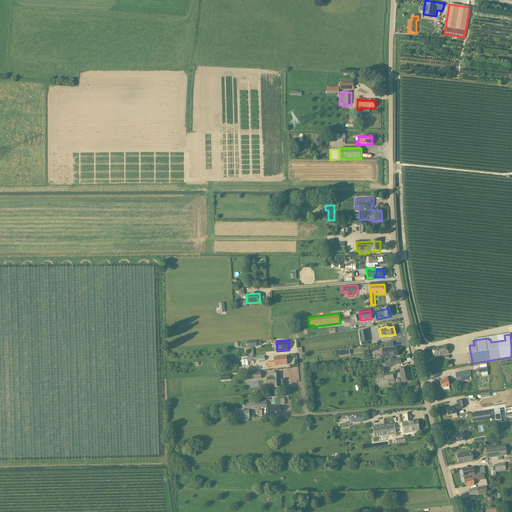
[(383,355),(383,356),(383,357),(398,355),(397,348),(393,348),(393,342),(386,343),(386,349),(383,349),(383,351),(382,351),(382,352),(382,353),(382,354),(383,355)]
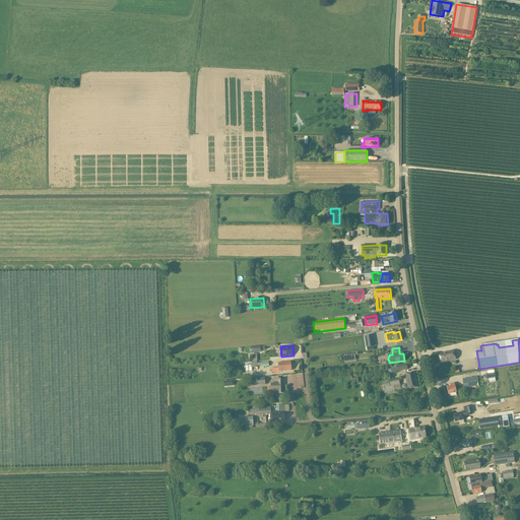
[(456,359),(454,350),(439,354),(441,363),(456,359)]
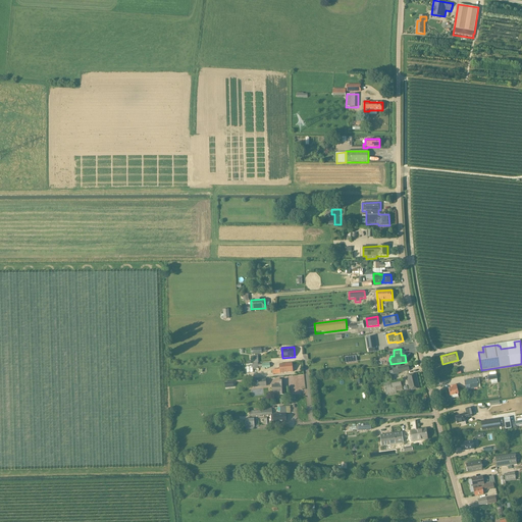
[(293,372),(292,363),(279,364),(280,369),(272,370),(272,374),(293,372)]
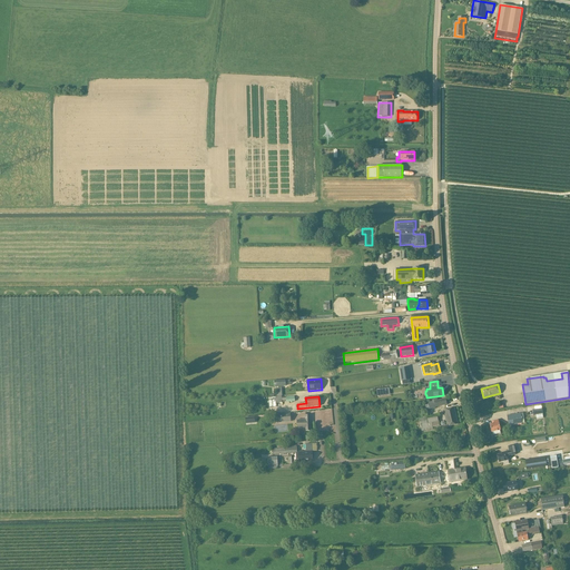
[(458,424),(454,409),(444,411),(448,426),(458,424)]
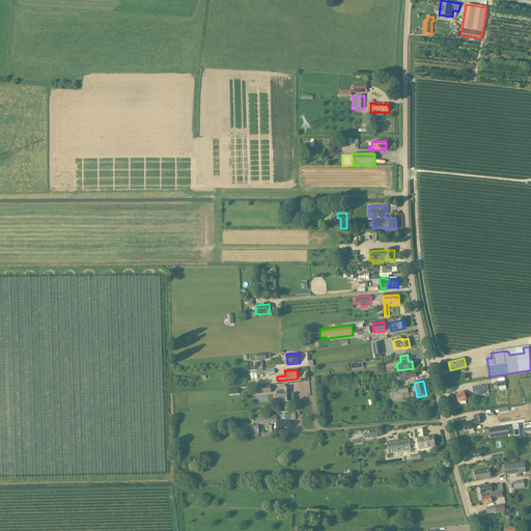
[(272,392),(271,385),(258,386),(259,393),(272,392)]
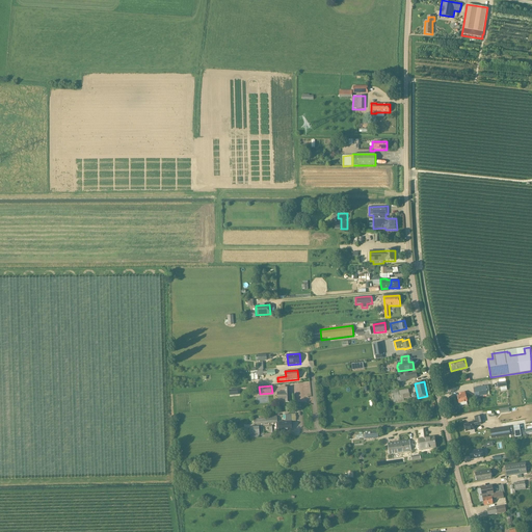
[(487,395),(487,393),(486,386),(473,388),(475,397),(487,395)]
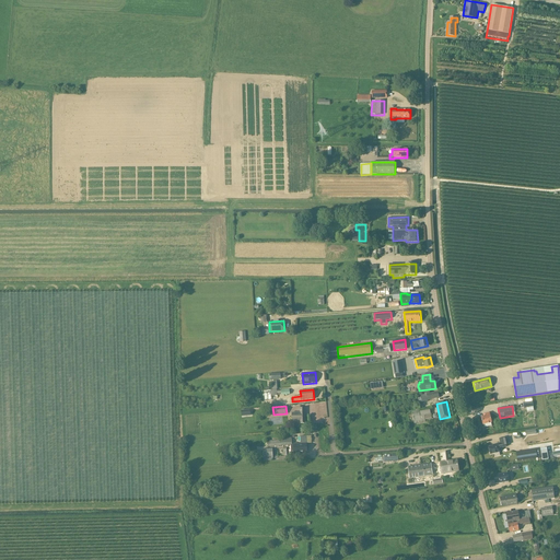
[(305,423),(305,408),(300,408),(300,412),(292,412),(292,421),(301,421),(301,423),(305,423)]
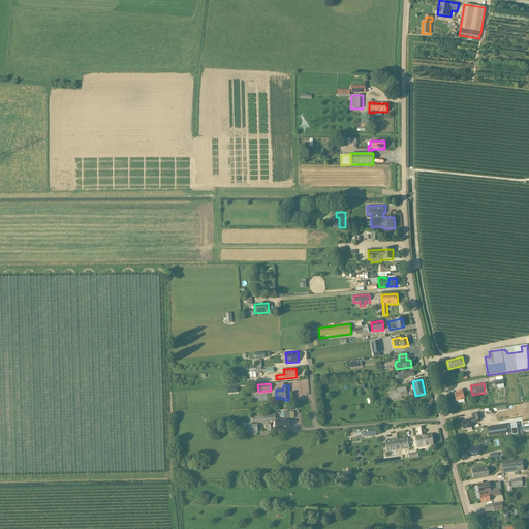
[(407,395),(407,391),(406,385),(396,387),(389,389),(391,401),(402,398),(402,397),(407,395)]
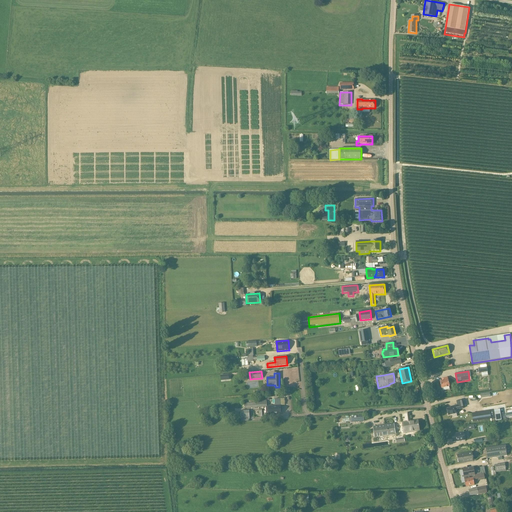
[(449,386),(447,377),(444,378),(445,380),(440,382),(442,388),(449,386)]
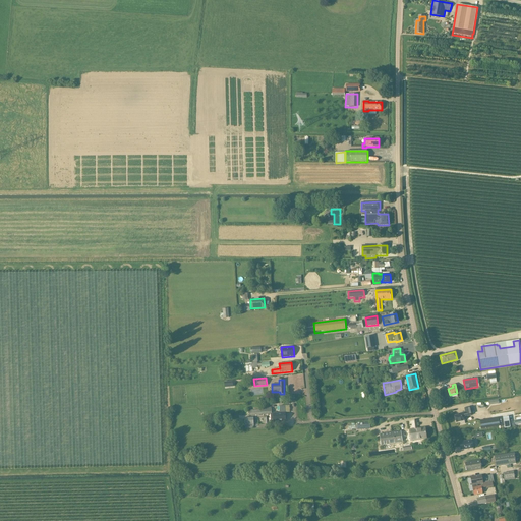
[(286,421),(285,413),(285,405),(280,406),(280,413),(273,413),(274,422),(286,421)]
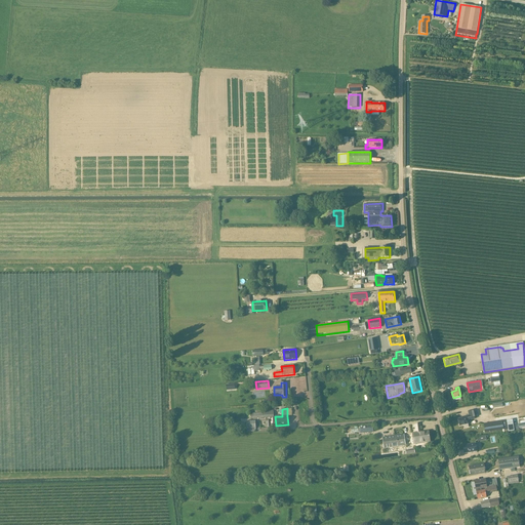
[(274,417),(274,410),(263,411),(263,412),(251,413),(251,418),(274,417)]
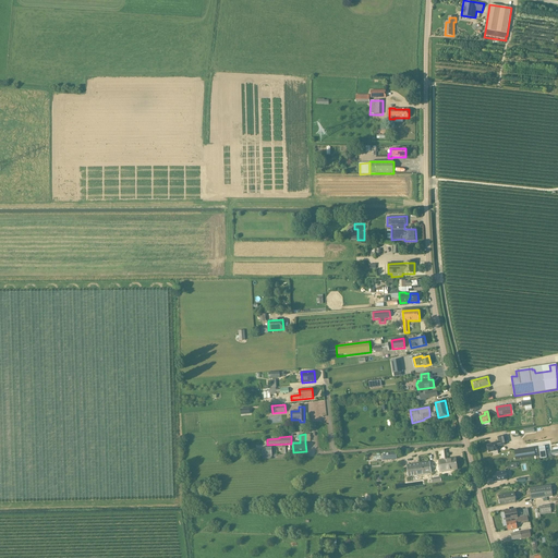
[(493,451),(494,455),(498,453),(497,450),(496,445),(499,445),(499,446),(505,445),(502,436),(497,437),(498,441),(492,444),(492,445),(487,446),(488,452),(493,451)]
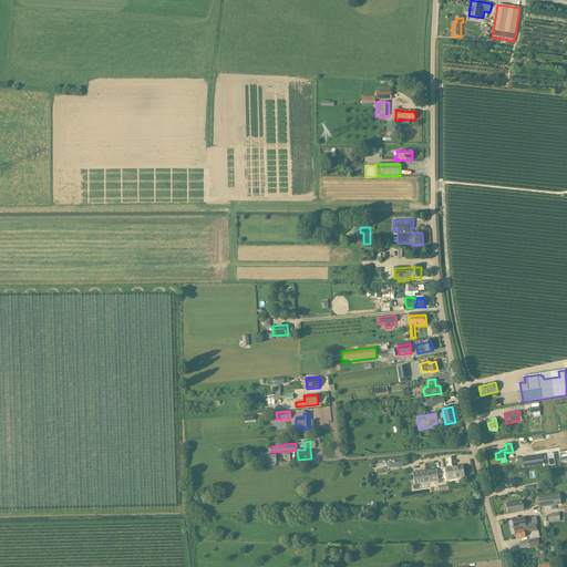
[(545,464),(543,454),(523,457),(524,467),(545,464)]
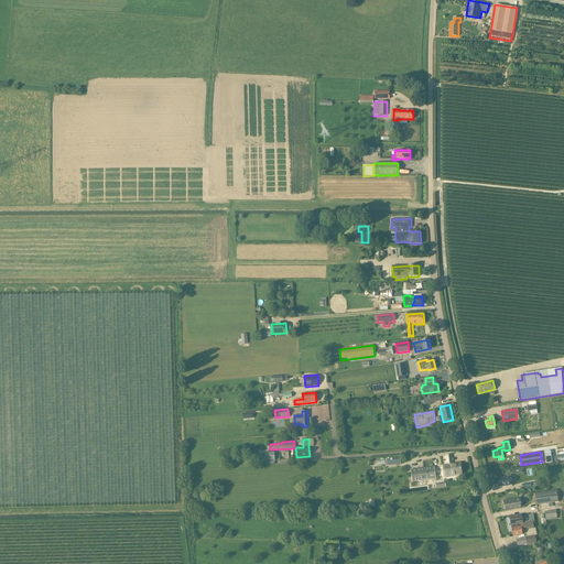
[(452,464),(451,455),(446,456),(447,465),(443,465),(445,477),(462,475),(461,463),(452,464)]
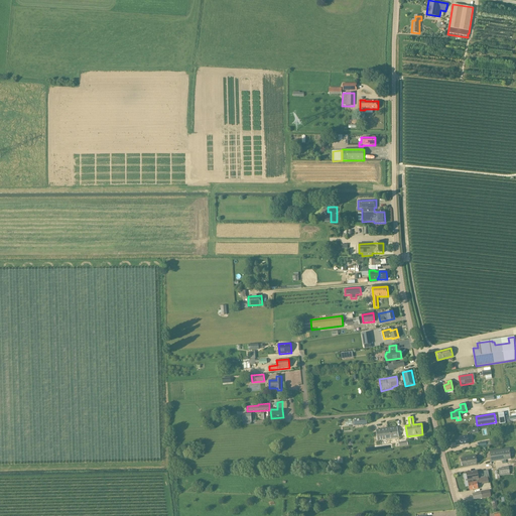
[(378,440),(398,437),(397,427),(376,430),(378,440)]
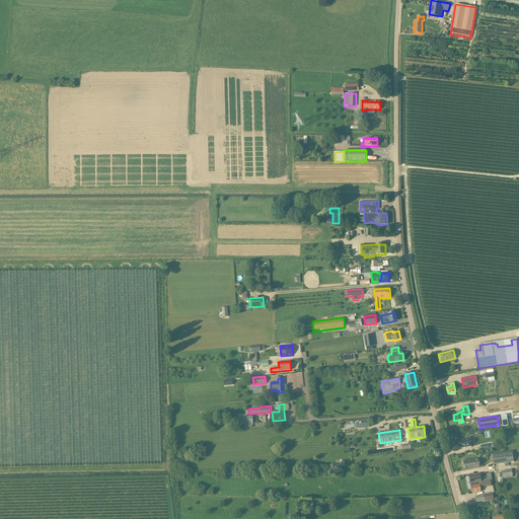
[(471,446),(471,444),(470,438),(458,440),(459,448),(471,446)]
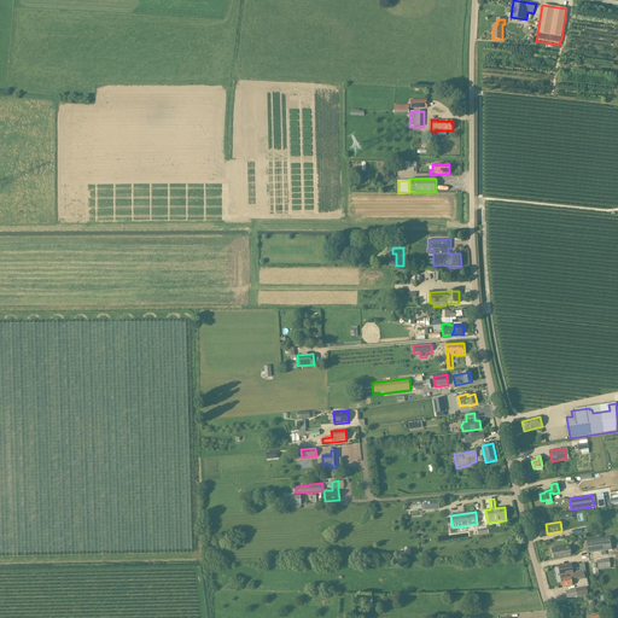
[(587,541),(588,553),(612,549),(611,537),(587,541)]
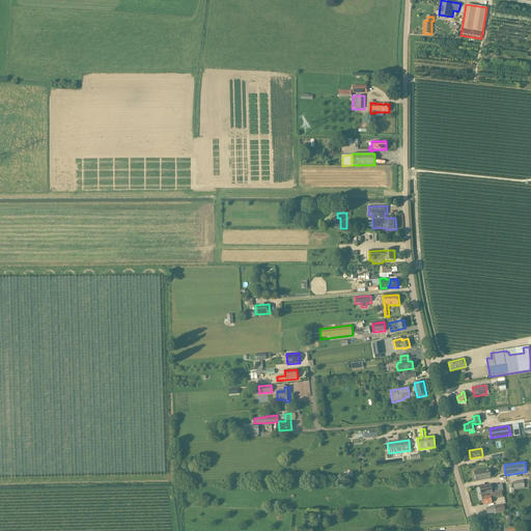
[(491,478),(490,469),(474,472),(476,480),(491,478)]
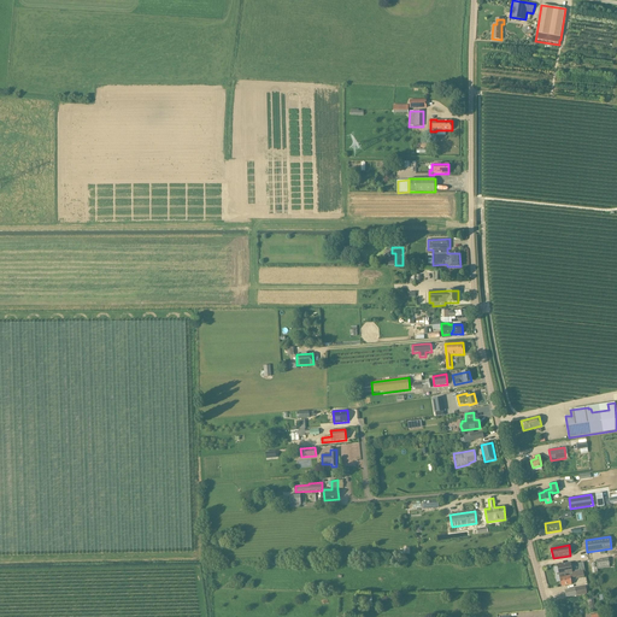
[(597,560),(598,569),(610,568),(609,558),(597,560)]
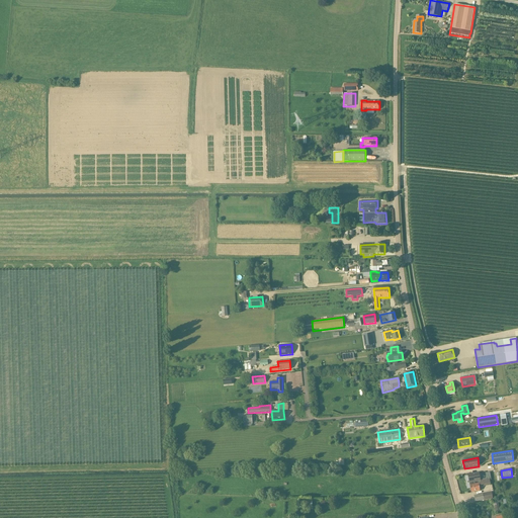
[(475,482),(479,481),(481,481),(479,472),(467,475),(469,483),(475,482)]
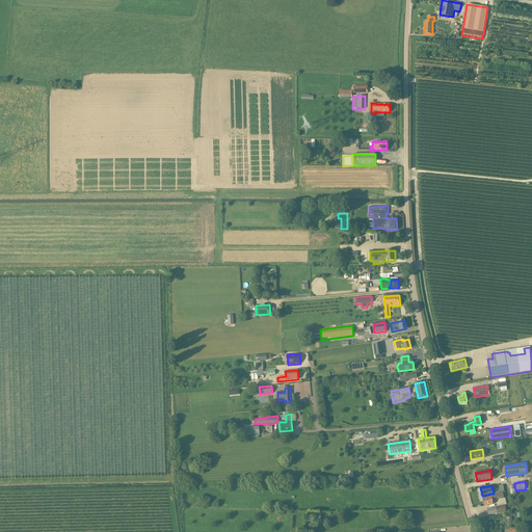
[(504,498),(502,493),(502,491),(500,493),(494,494),(491,494),(491,497),(488,497),(487,495),(482,496),(484,505),(493,504),(493,500),(504,498)]
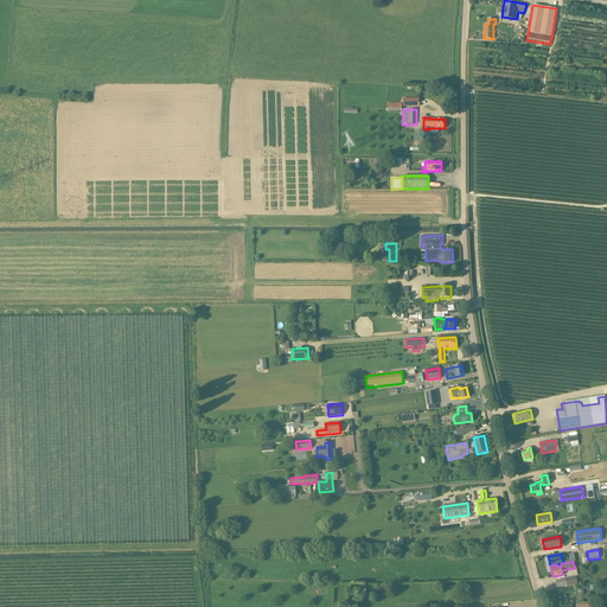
[(566,579),(555,580),(557,588),(577,585),(576,576),(566,579)]
